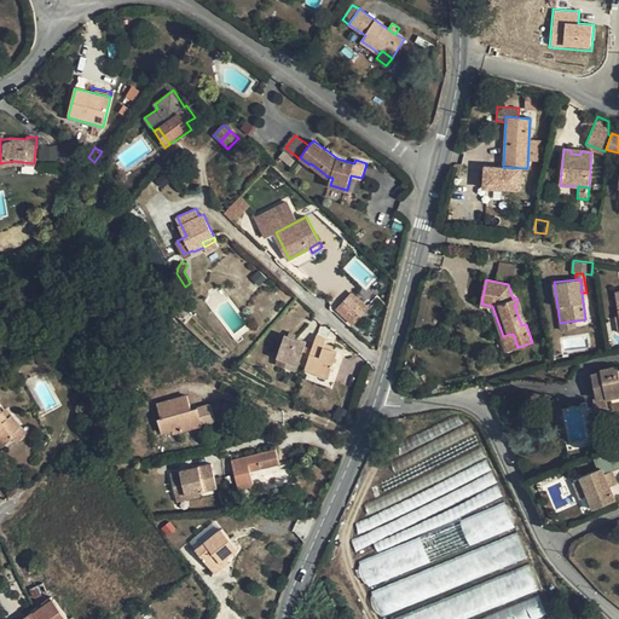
[(526,324),(518,304),(514,305),(521,325),(526,324)]
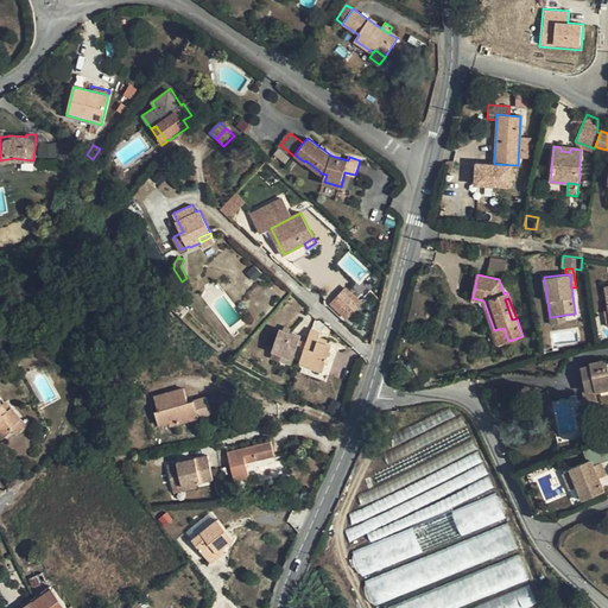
[(499,343),(508,341),(504,328),(494,330),(499,343)]
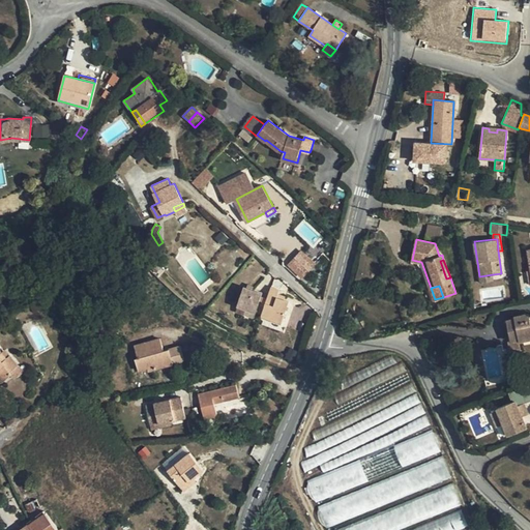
[(237,305),(245,308),(255,312),(262,293),(243,287),(237,305)]
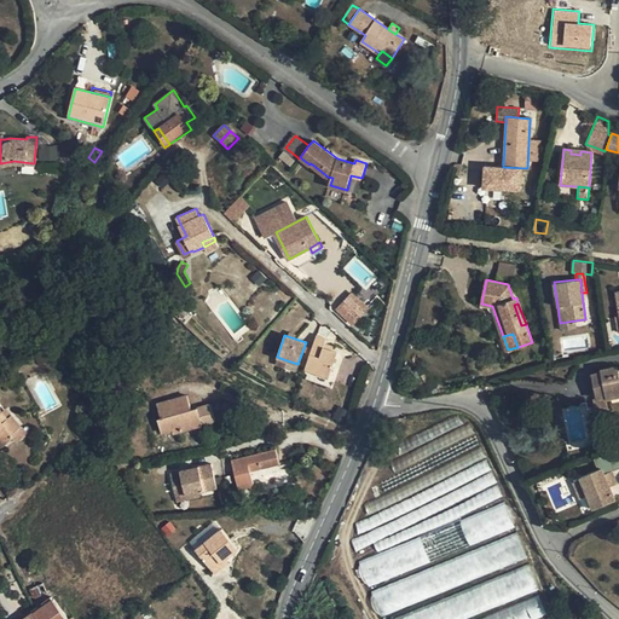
[(306,366),(329,375),(339,348),(334,347),(333,351),(324,347),(325,343),(327,339),(317,335),(306,366)]
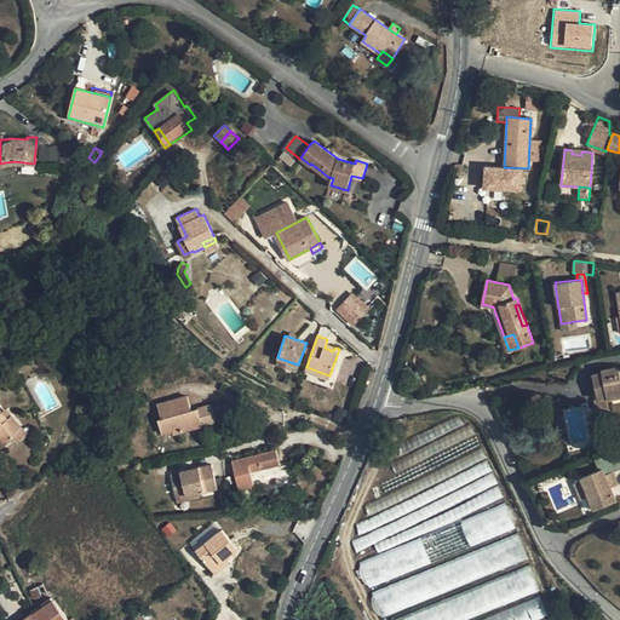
[(35,354),(39,361),(49,356),(45,349),(35,354)]
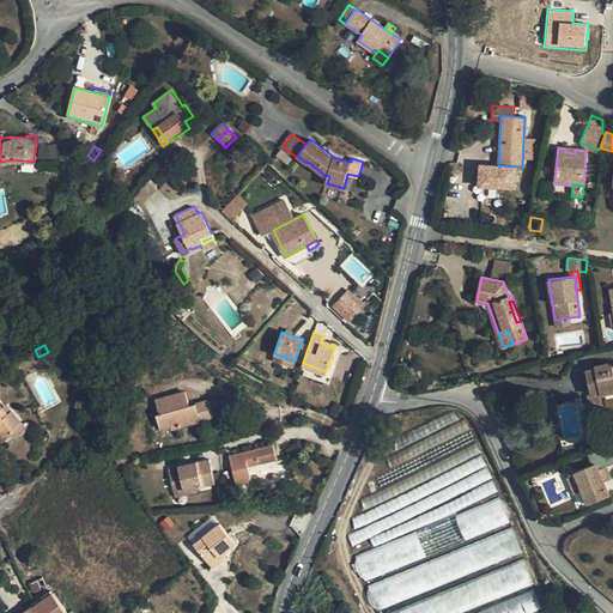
[(293,366),(295,360),(284,357),(283,362),(293,366)]
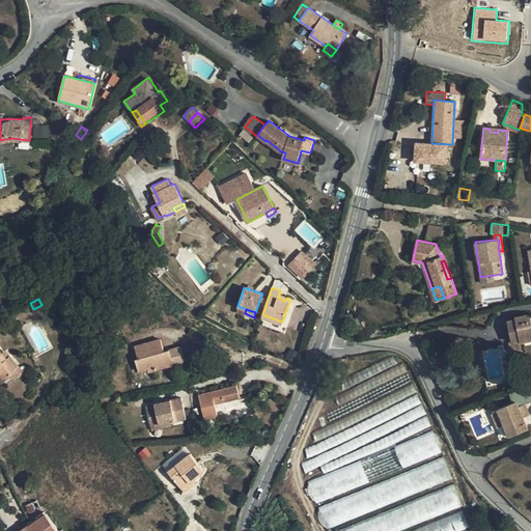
[(281,326),(282,322),(262,314),(260,317),(281,326)]
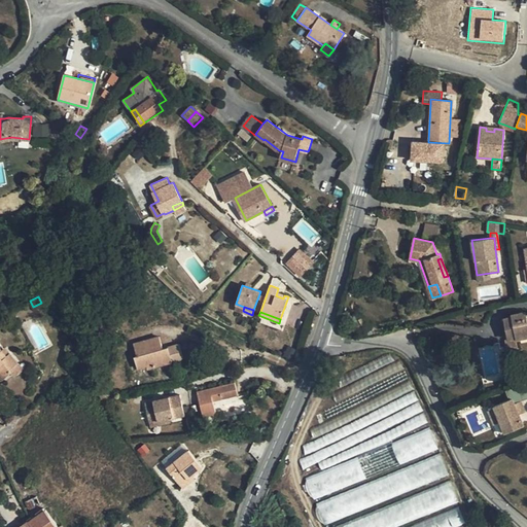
[(512,317),(503,318),(507,340),(516,338),(516,340),(526,337),(526,313),(524,312),(512,314),(512,317)]
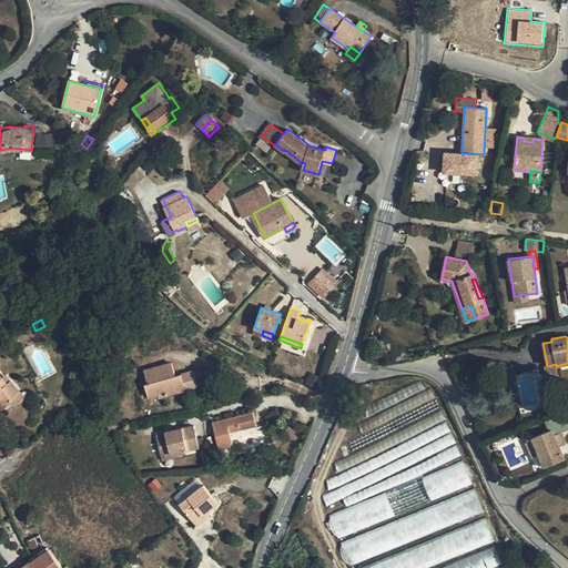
[(172,362),(156,366),(161,379),(176,375),(172,362)]
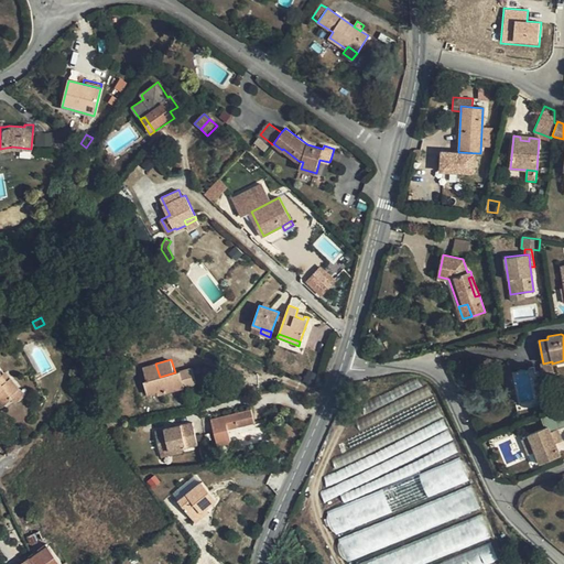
[(160,377),(155,364),(144,367),(148,380),(144,381),(148,393),(158,391),(159,394),(196,383),(192,368),(175,372),(160,377)]
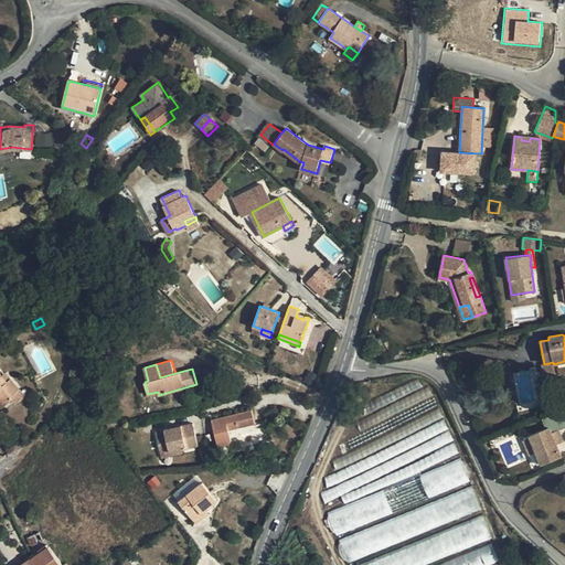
[(6,371),(2,374),(8,381),(11,377),(6,371)]
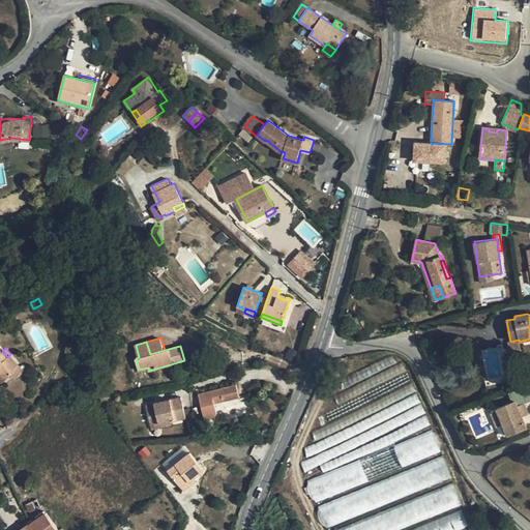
[(24,370),(10,354),(7,357),(2,351),(0,349),(0,376),(3,380),(11,374),(15,377),(24,370)]
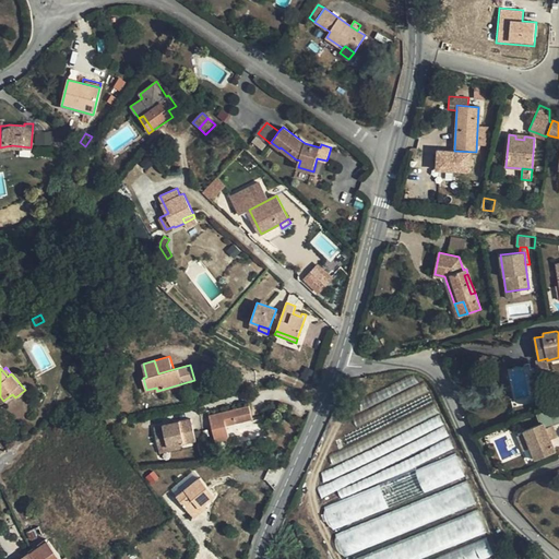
[(209,415),(215,442),(229,439),(226,425),(252,418),(249,406),(209,415)]
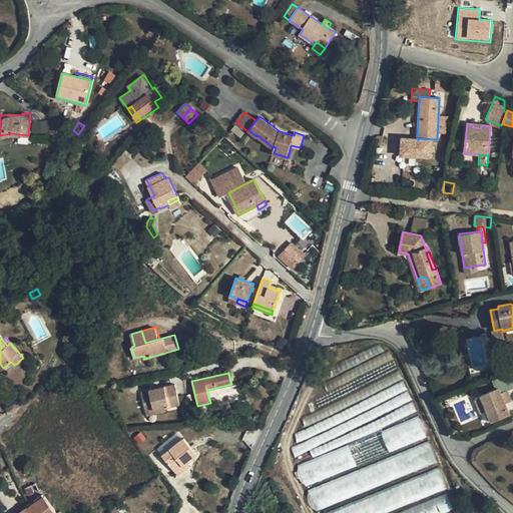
[(102,375),(95,378),(100,387),(107,383),(102,375)]
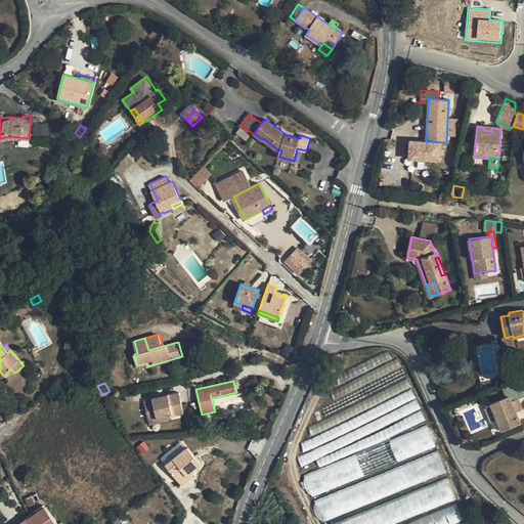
[(144,400),(147,417),(157,416),(158,419),(169,416),(183,412),(179,392),(144,400)]
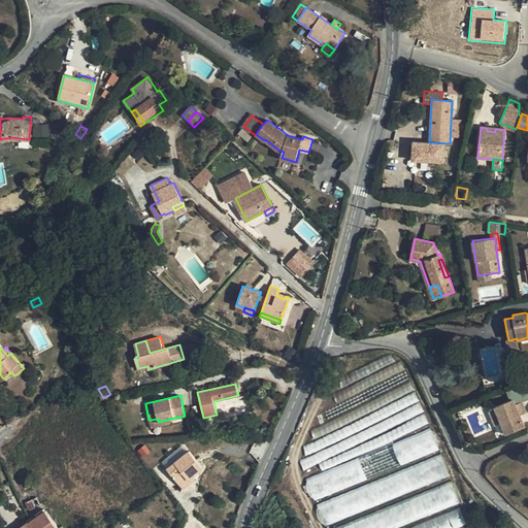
[(312,500),(381,473),(371,452),(390,444),(398,466),(440,450),(431,426),(429,427),(417,397),(301,441),(307,457),(300,460),(303,469),(320,463),(323,471),(304,479),(312,500)]
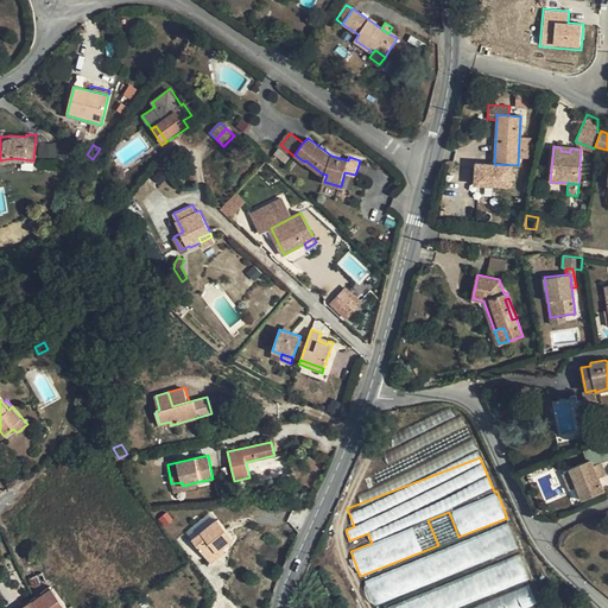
[(597,467),(596,462),(572,472),(574,474),(580,489),(584,502),(605,494),(600,480),(602,479),(597,467)]
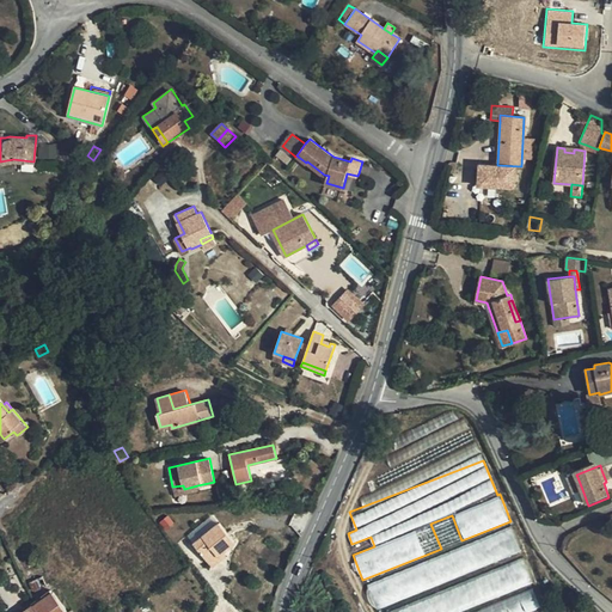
[(611,478),(607,467),(601,470),(606,482),(611,479),(611,478)]
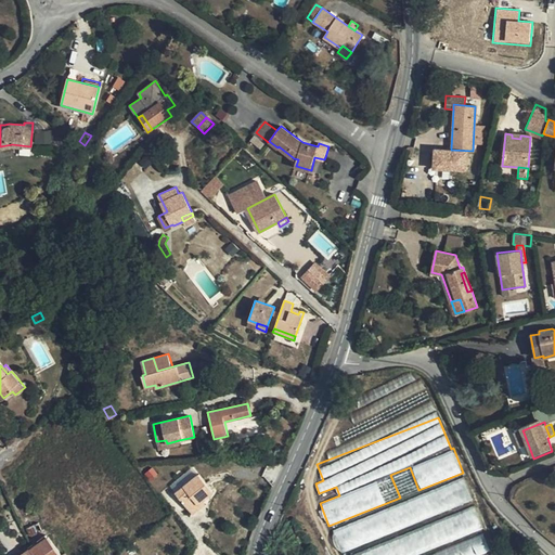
[(521,450),(529,447),(524,433),(515,436),(521,450)]
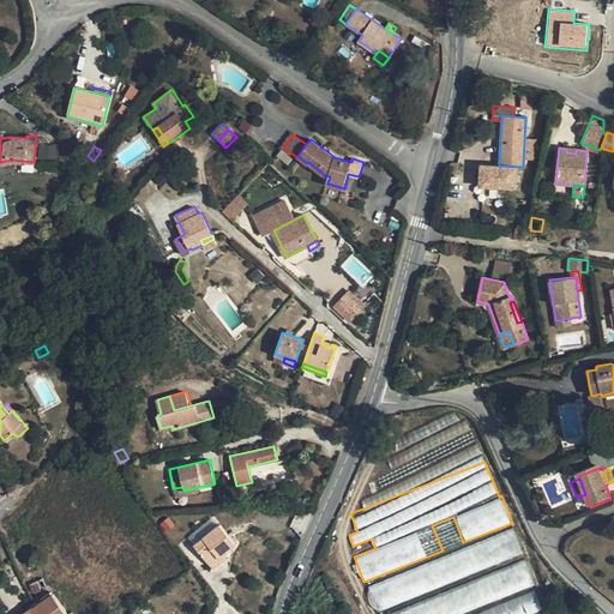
[(199,492),(198,487),(185,491),(184,487),(173,488),(175,498),(199,492)]
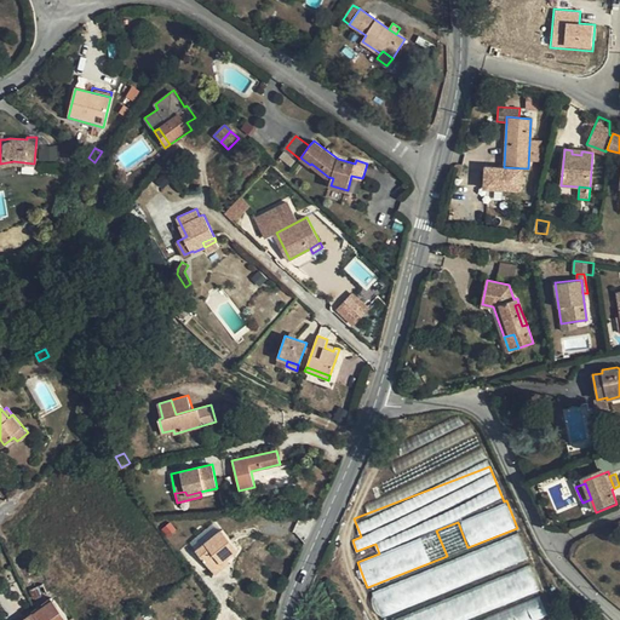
[(188,543),(194,550),(220,529),(216,522),(188,543)]
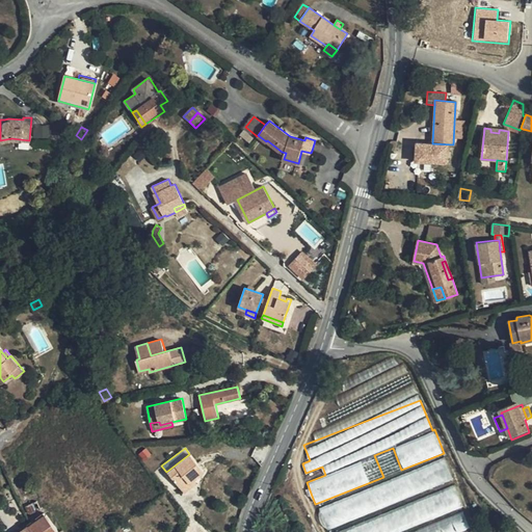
[(168,473),(183,489),(194,480),(206,472),(191,454),(168,473)]
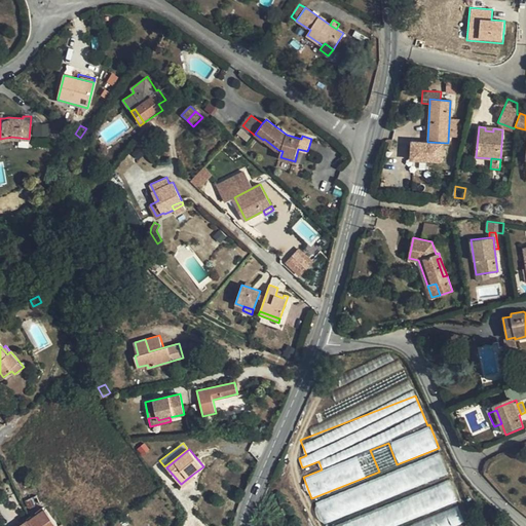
[(323,521),(439,480),(440,481),(450,477),(443,455),(314,500),(323,521)]
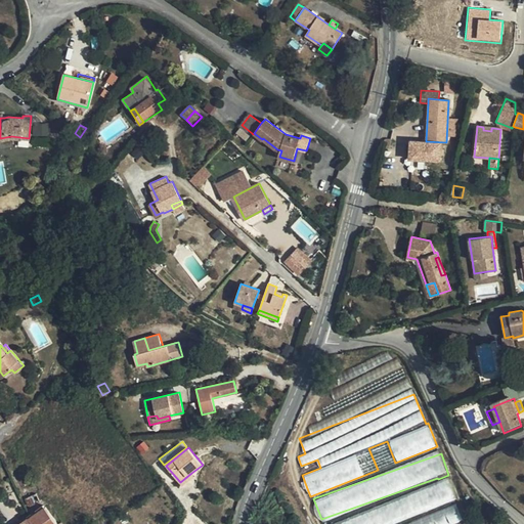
[(194,477),(191,473),(180,482),(182,486),(194,477)]
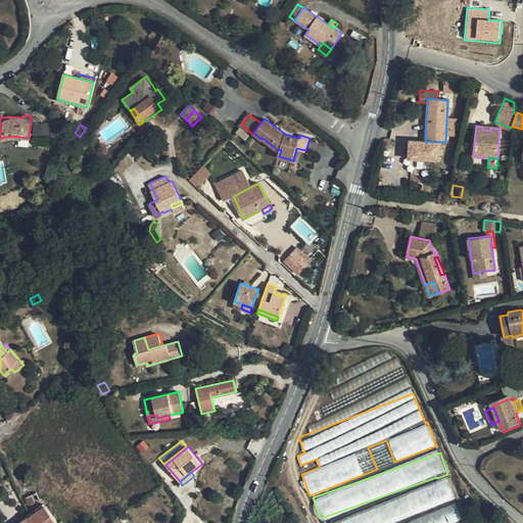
[(327,522),(392,522),(458,501),(450,480),(327,522)]
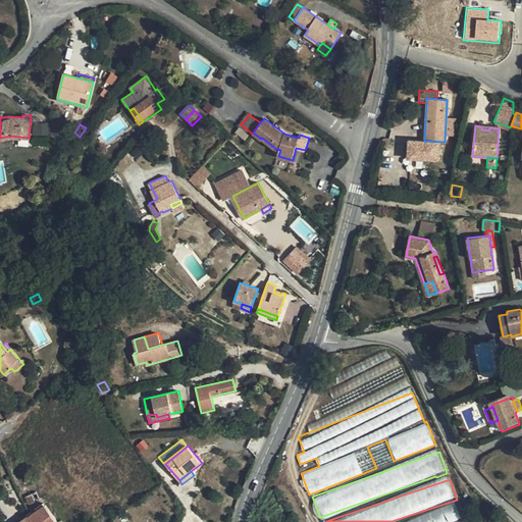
[(27,496),(31,503),(41,499),(37,490),(27,496)]
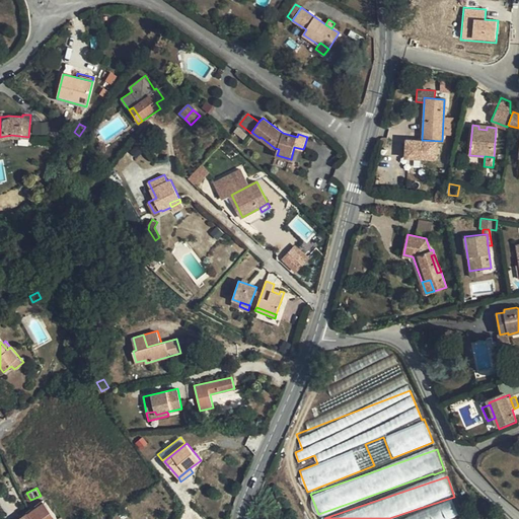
[(38,507),(44,516),(52,510),(46,501),(38,507)]
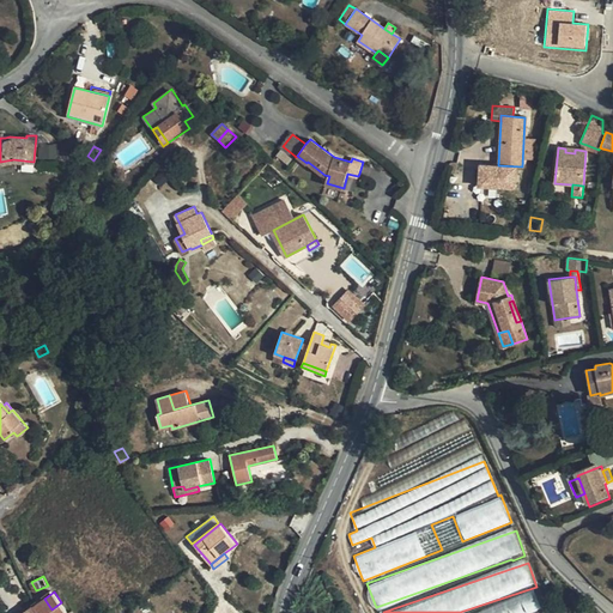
[(540,612),(542,612),(536,592),(471,612),(540,612)]
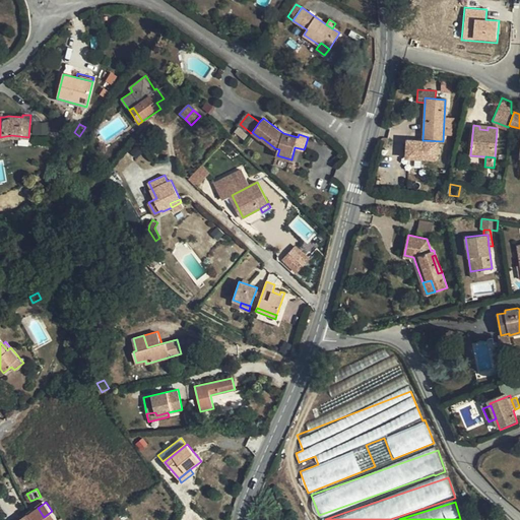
[(33,519),(39,519),(44,517),(38,508),(28,514),(33,519)]
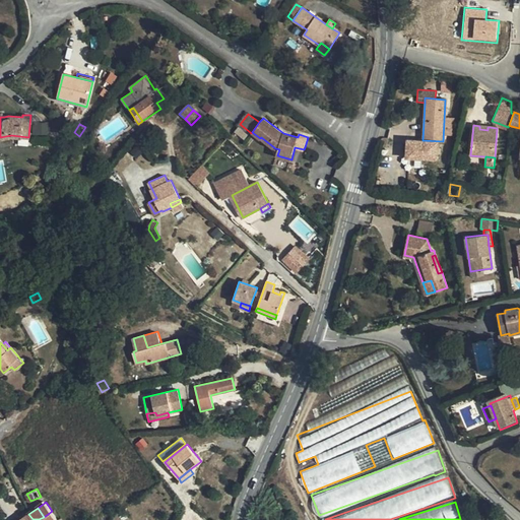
[(44,517),(39,519),(58,519),(52,511),(44,517)]
